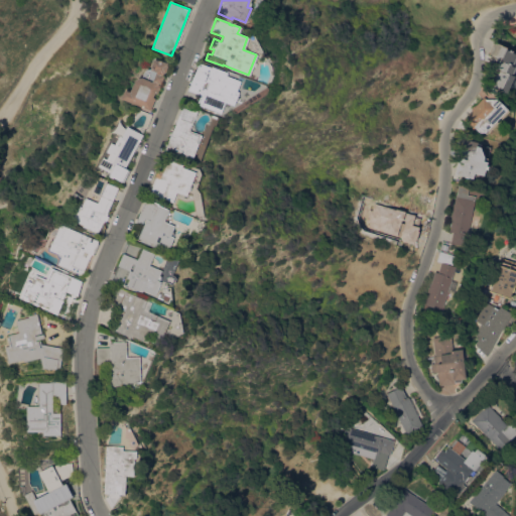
[(494,41),(507,47),(506,49),(515,53),(515,58),(514,63),(515,63),(515,67),(512,75),(515,76),(507,93),(499,90),(498,93),(486,88),(495,68),(488,65),(492,56),(489,54),(489,52),(494,41)]
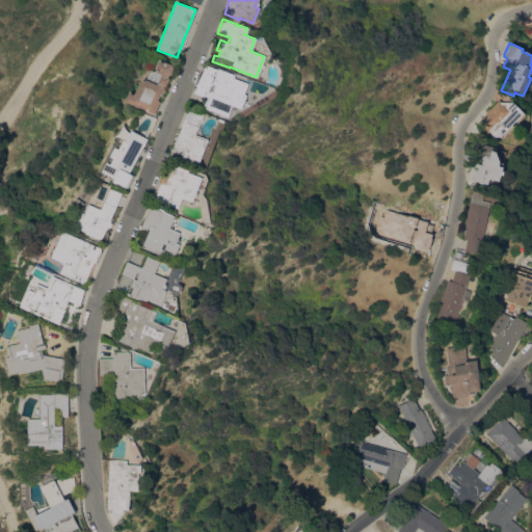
[(159,60),(173,65),(171,68),(173,68),(169,75),(168,75),(167,78),(168,79),(162,96),(159,95),(157,101),(159,102),(155,113),(124,102),(127,92),(134,95),(138,84),(140,81),(143,80),(145,80),(148,75),(150,72),(152,71),(155,71),(159,60)]
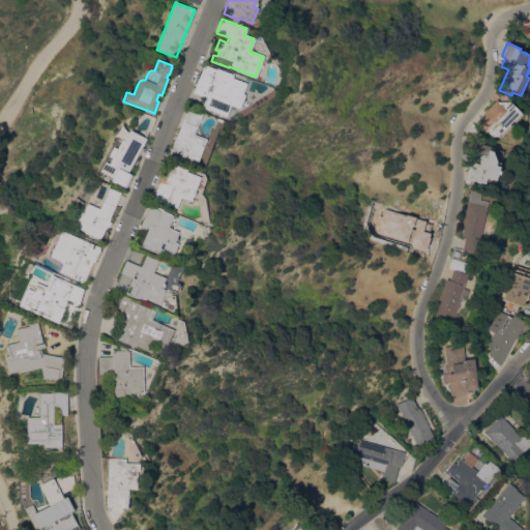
[(242,93),(244,94),(238,108),(230,105),(226,117),(201,108),(205,97),(193,92),(203,64),(216,68),(216,67),(233,74),(232,77),(246,83),(242,93)]
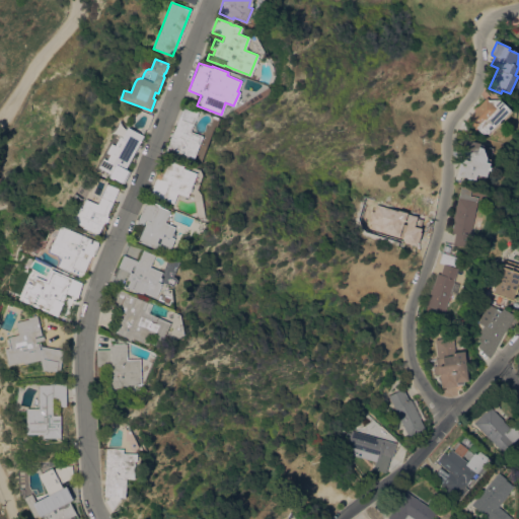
[(476,127),(474,129),(465,119),(479,105),(478,104),(487,96),(489,99),(500,99),(512,112),(505,119),(503,118),(499,122),(501,123),(490,135),(488,133),(483,133),(476,127)]
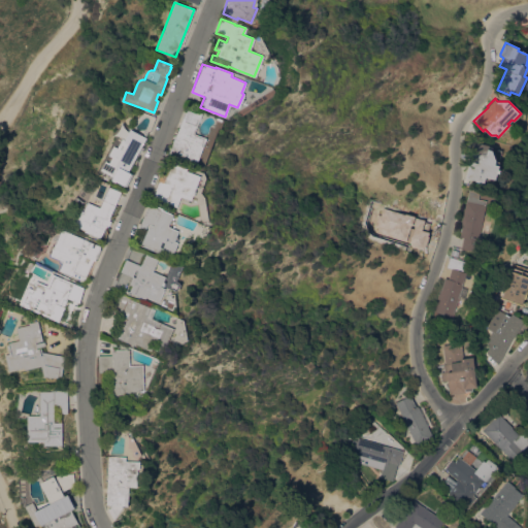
[(195,164),(168,154),(186,107),(201,113),(194,133),(205,137),(195,164)]
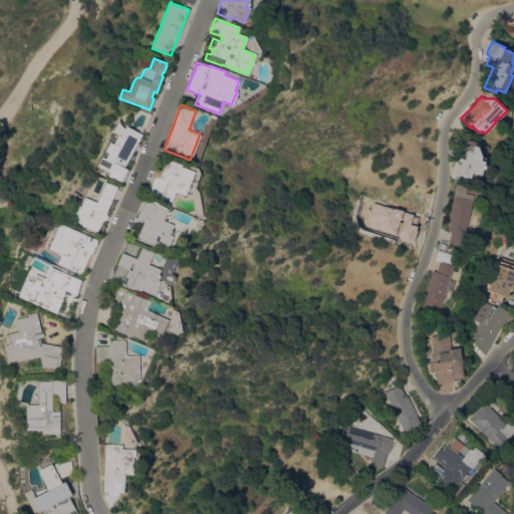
[(97,166),(102,157),(106,159),(109,153),(105,151),(110,142),(113,144),(118,135),(120,136),(125,125),(142,134),(124,167),(127,169),(121,181),(108,174),(109,172),(97,166)]
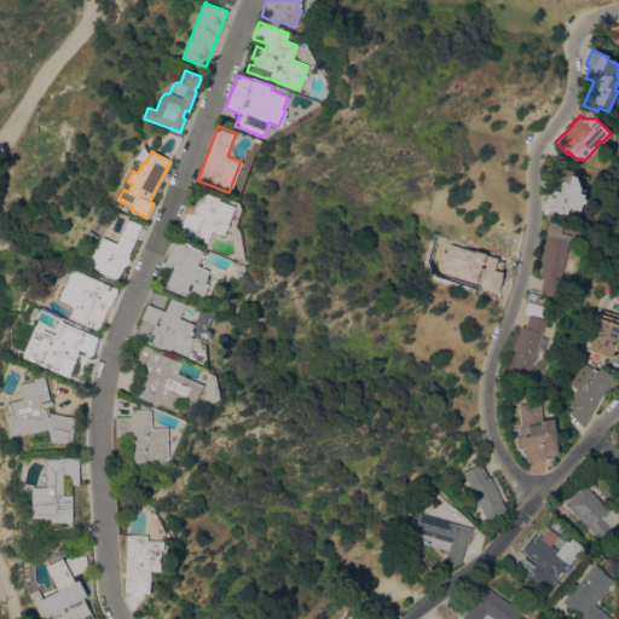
[(579,192),(585,194),(580,210),(568,207),(567,214),(545,207),(557,166),(572,171),(572,174),(577,175),(580,189),(579,192)]
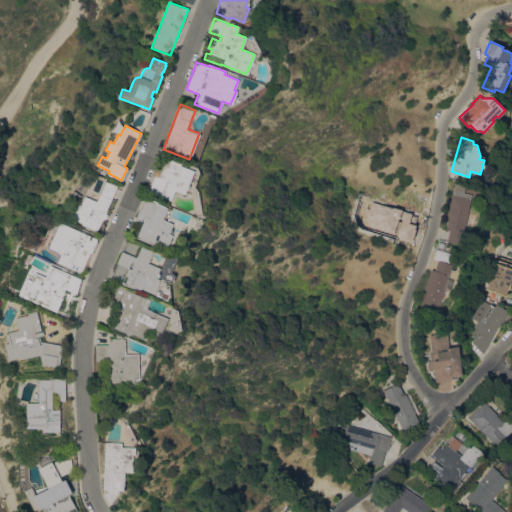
[(147,192),(156,168),(161,170),(165,157),(181,163),(180,166),(193,170),(185,194),(174,190),(170,200),(147,192)]
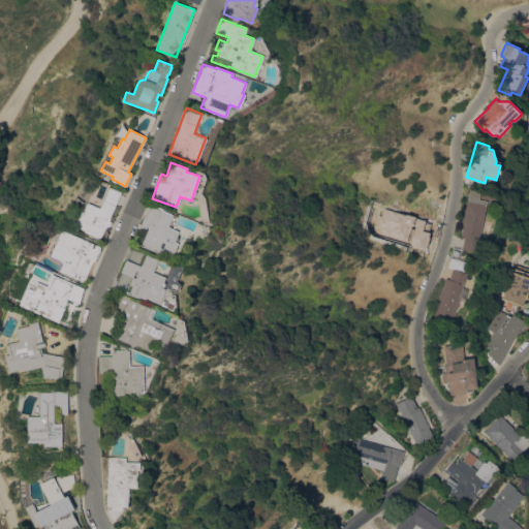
[(109,220),(112,221),(110,226),(106,225),(100,239),(85,231),(86,230),(73,225),(80,212),(83,214),(87,203),(100,208),(110,187),(121,191),(109,220)]
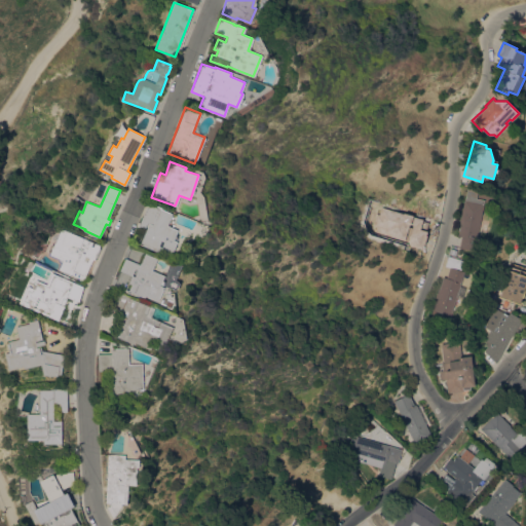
[(476,200),(484,201),(474,251),(459,248),(461,236),(458,235),(460,223),(459,222),(464,200),(465,200),(467,188),(478,191),(476,200)]
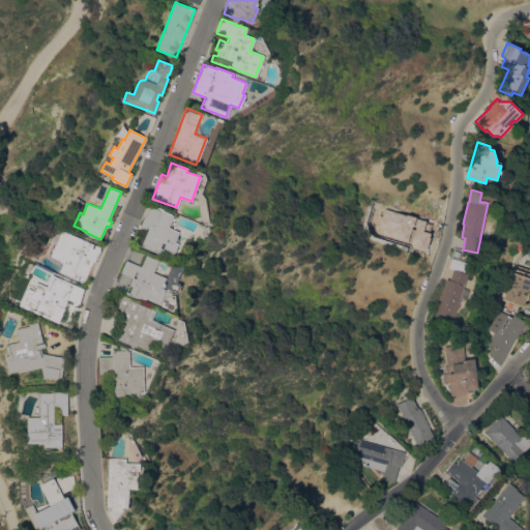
[(149,204),(174,215),(169,227),(179,232),(175,241),(178,243),(171,259),(141,245),(149,225),(147,225),(145,231),(139,228),(149,204)]
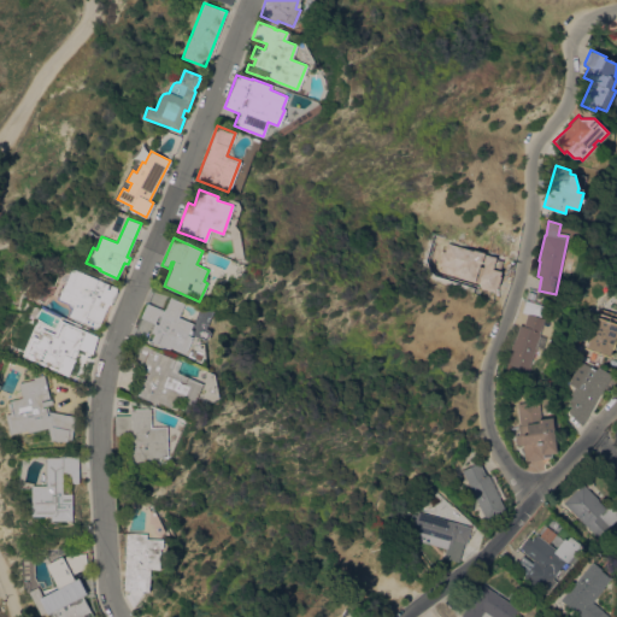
[(58,299),(72,266),(119,288),(111,305),(109,304),(98,328),(69,315),(71,307),(70,307),(69,304),(58,299)]
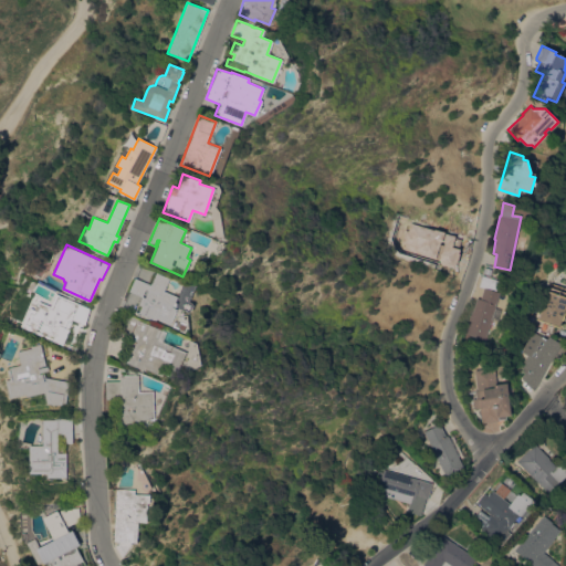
[(164,290),(177,296),(173,306),(177,308),(169,324),(157,317),(155,321),(135,312),(142,296),(129,291),(135,278),(150,284),(156,272),(169,278),(164,290)]
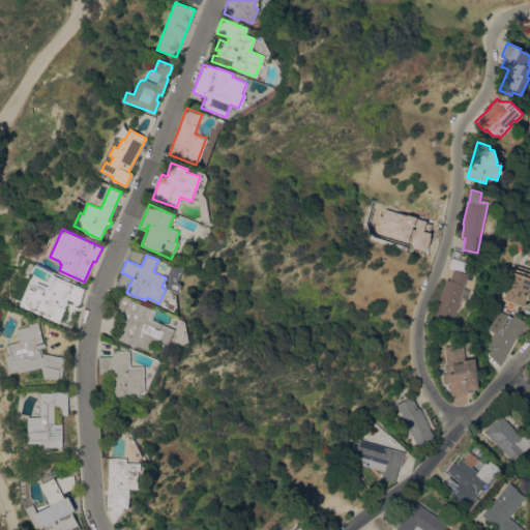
[(440,314),(438,321),(433,320),(441,291),(442,291),(446,278),(450,280),(453,269),(449,268),(451,258),(467,262),(464,271),(468,273),(464,288),(469,289),(466,300),(460,298),(453,318),(440,314)]
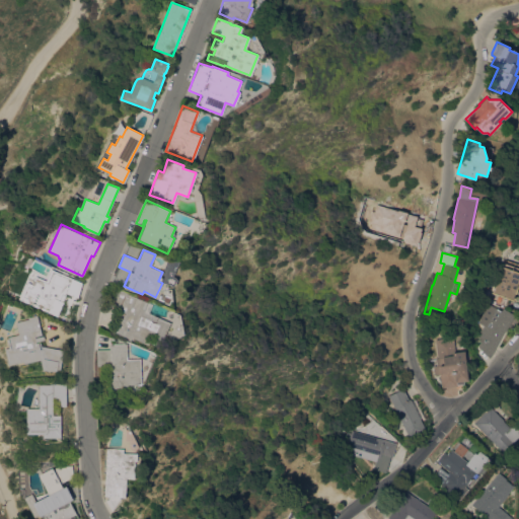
[(518,286),(515,294),(514,293),(513,299),(493,293),(502,266),(503,267),(504,263),(506,264),(507,261),(518,264),(518,279),(517,286),(518,286)]
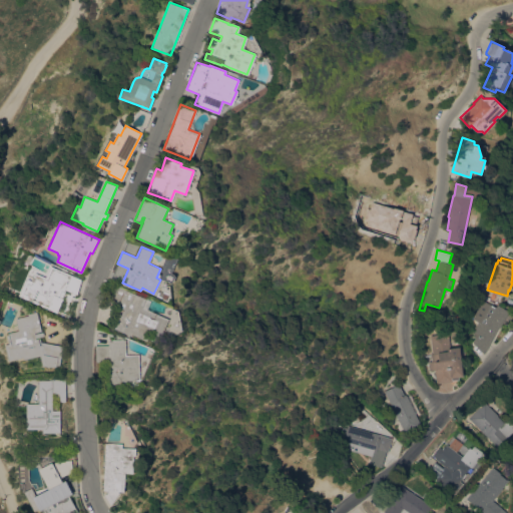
[(70,318),(22,297),(29,282),(32,283),(36,273),(46,277),(51,266),(71,275),(64,292),(62,291),(59,297),(76,305),(70,318)]
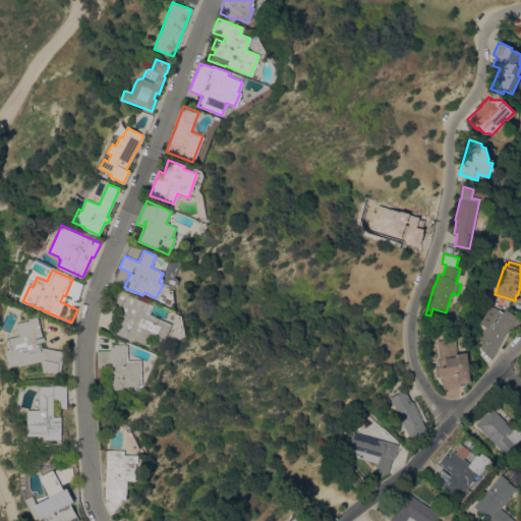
[(163,342),(152,337),(147,348),(113,333),(120,317),(118,316),(121,310),(107,304),(114,288),(153,305),(149,313),(171,324),(163,342)]
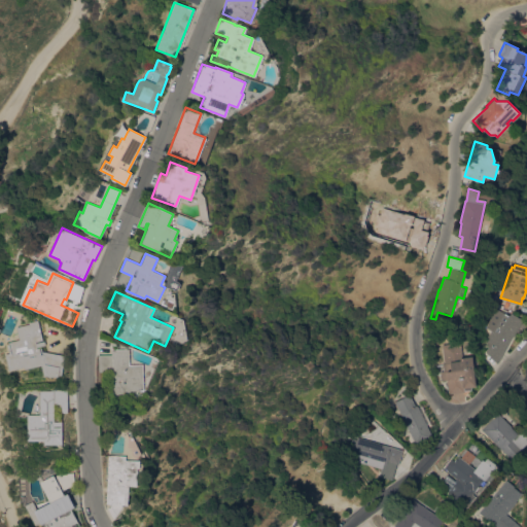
[(513,337),(506,350),(504,349),(497,363),(485,351),(488,346),(484,344),(491,330),(486,327),(495,308),(508,314),(510,312),(523,319),(514,337),(513,337)]
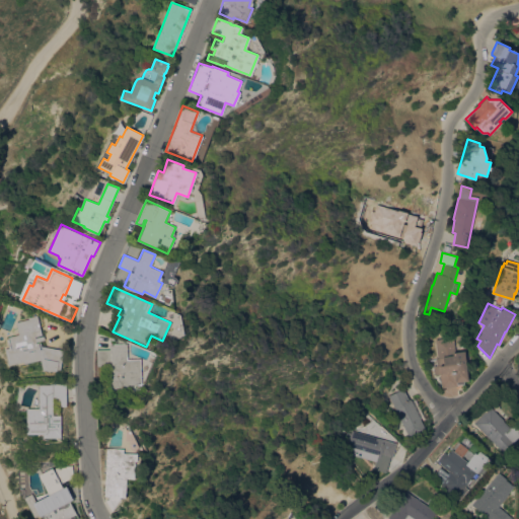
[(41,360),(24,363),(24,361),(8,365),(5,348),(10,347),(8,337),(19,334),(16,321),(28,318),(28,317),(38,315),(43,336),(45,336),(45,339),(39,341),(40,345),(64,350),(61,369),(43,370),(41,360)]
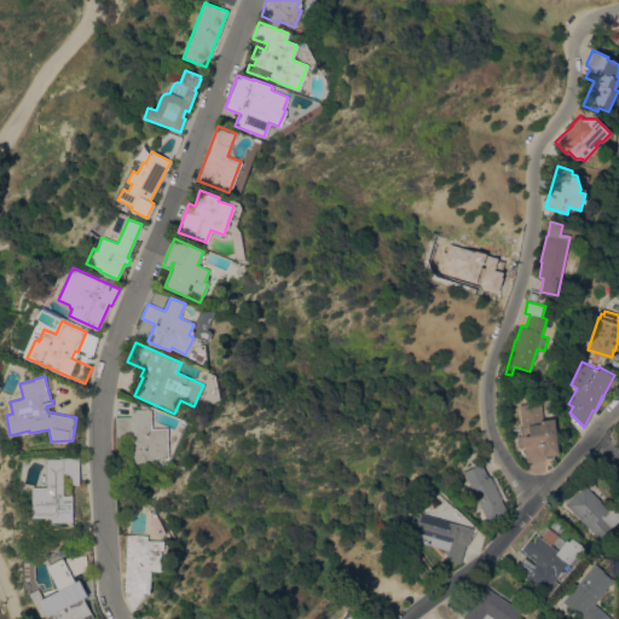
[(522,424),(519,404),(541,401),(543,418),(554,417),(559,453),(553,455),(554,457),(545,458),(545,460),(526,462),(525,446),(518,446),(516,435),(521,435),(519,426),(522,424)]
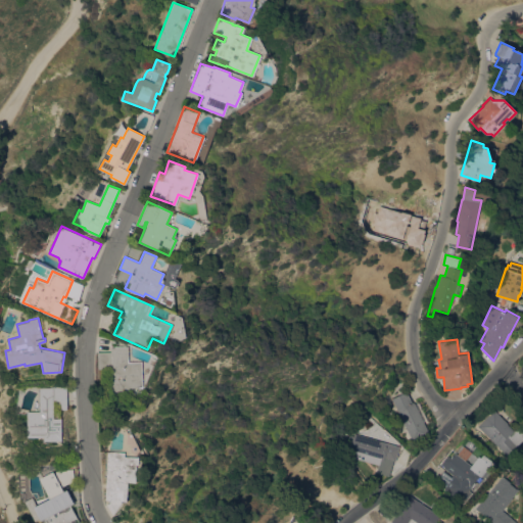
[(142,387),(129,388),(129,389),(115,390),(116,391),(111,391),(110,368),(98,369),(97,352),(111,351),(110,346),(128,346),(128,362),(141,362),(142,387)]
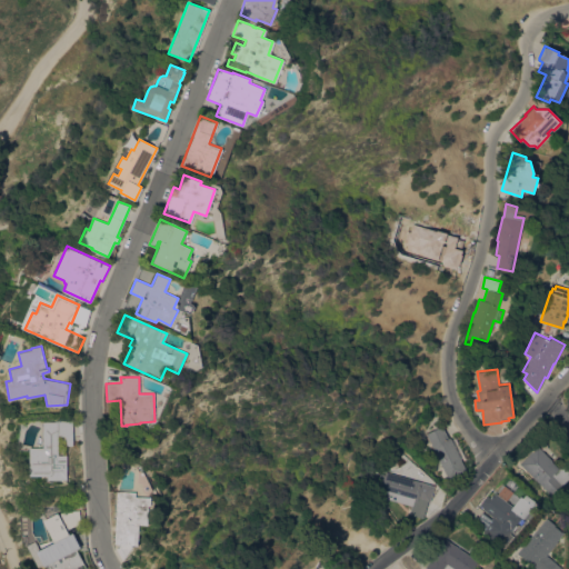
[(48,480),(48,476),(29,476),(29,448),(43,448),(43,421),(58,421),(58,420),(73,420),(73,446),(66,446),(66,437),(58,437),(58,455),(67,455),(67,480),(48,480)]
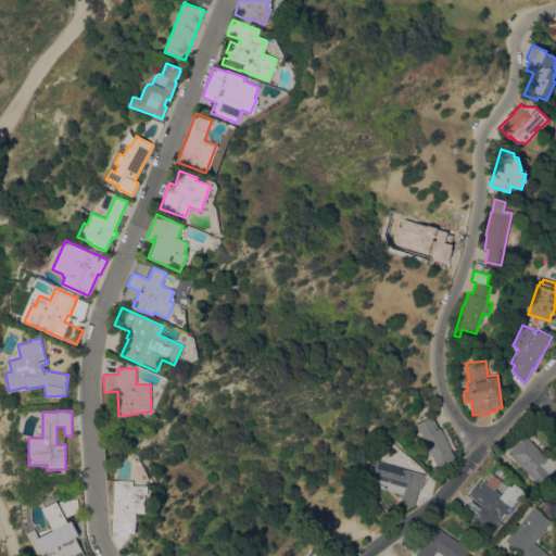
[(456,460),(439,469),(417,424),(432,416),(438,428),(440,427),(456,460)]
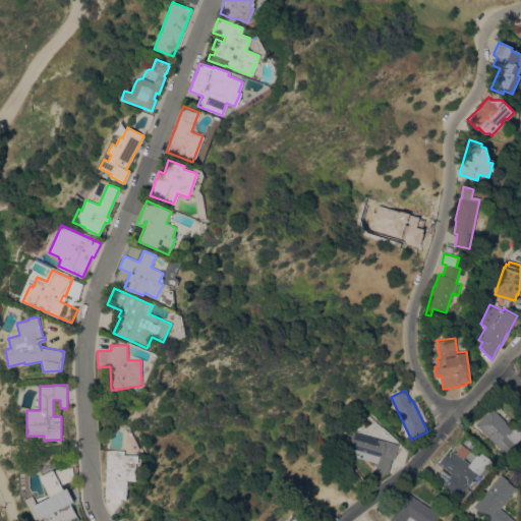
[(476,424),(493,408),(511,427),(514,424),(520,431),(520,438),(505,454),(476,424)]
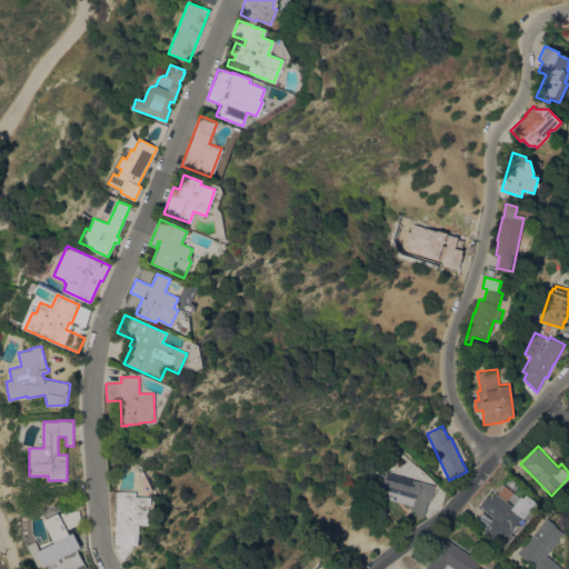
[(435,486),(430,501),(429,501),(423,517),(409,513),(411,505),(397,500),(398,497),(380,491),(386,471),(435,486)]
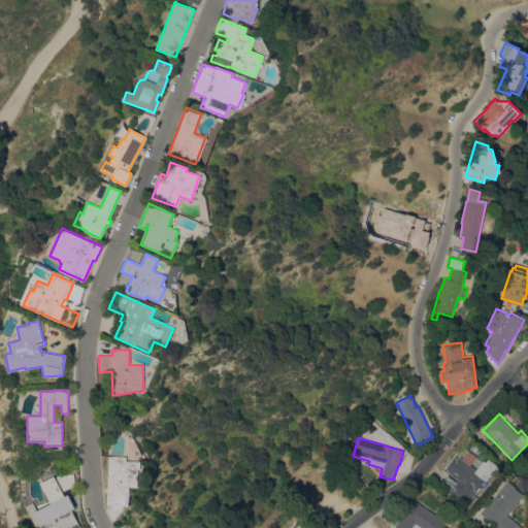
[(110,504),(106,504),(108,455),(126,456),(126,460),(139,461),(139,474),(137,474),(137,487),(129,487),(128,505),(122,505),(123,507),(113,520),(108,508),(110,507),(110,504)]
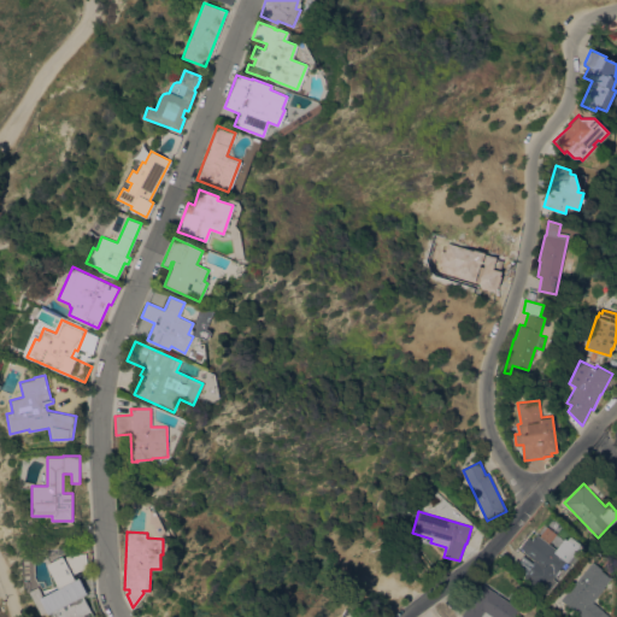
[(516,565),(524,554),(539,565),(540,564),(523,551),(524,550),(519,546),(527,535),(532,539),(536,533),(556,548),(563,538),(566,540),(569,535),(581,545),(546,587),(516,565)]
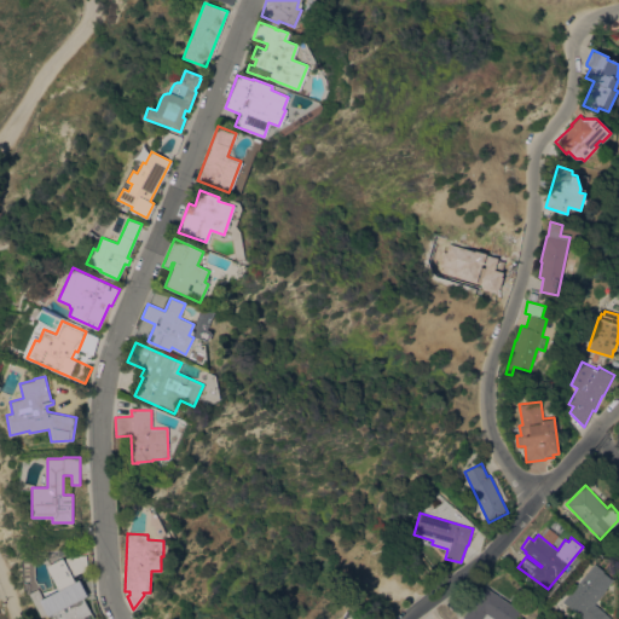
[(58,590),(46,565),(63,557),(63,559),(69,556),(86,554),(87,568),(73,576),(75,582),(79,579),(87,595),(84,597),(91,613),(79,618),(53,618),(52,614),(47,617),(46,614),(41,617),(30,595),(27,596),(23,596),(22,559),(35,559),(35,579),(41,589),(39,590),(42,597),(58,590)]
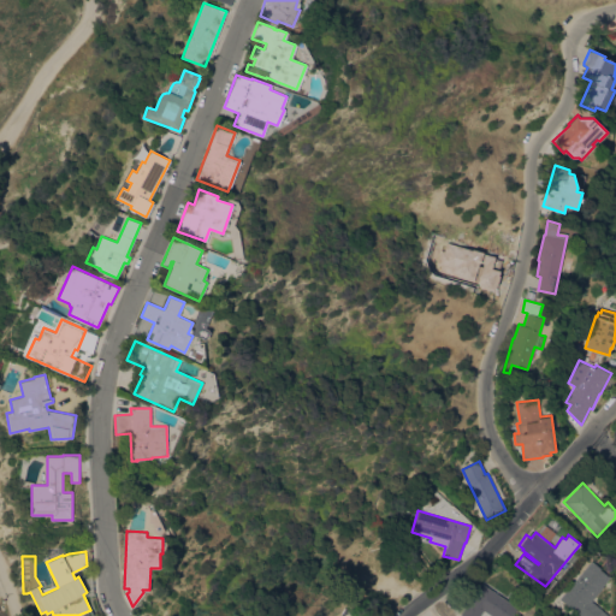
[(591,561),(610,576),(602,586),(603,586),(591,600),(609,615),(578,615),(574,612),(575,610),(560,598),(591,561)]
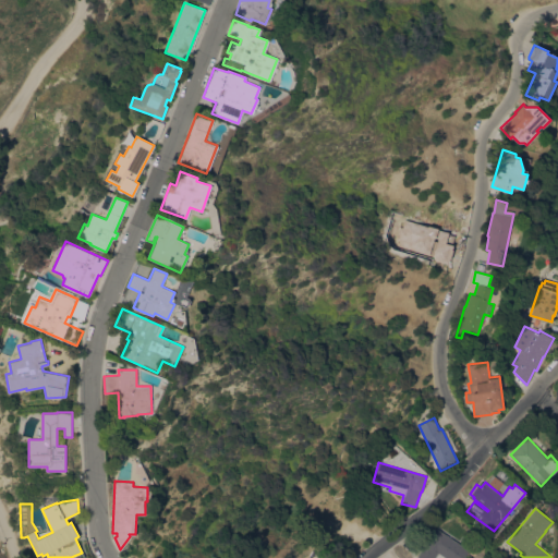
[(421,557),(417,556),(425,544),(427,545),(438,530),(469,550),(463,557),(421,557)]
